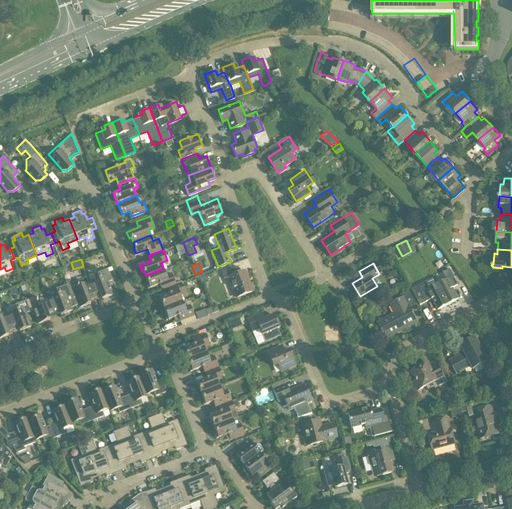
[(237,296),(252,290),(244,269),(240,270),(238,264),(221,271),(223,277),(229,275),(237,296)]
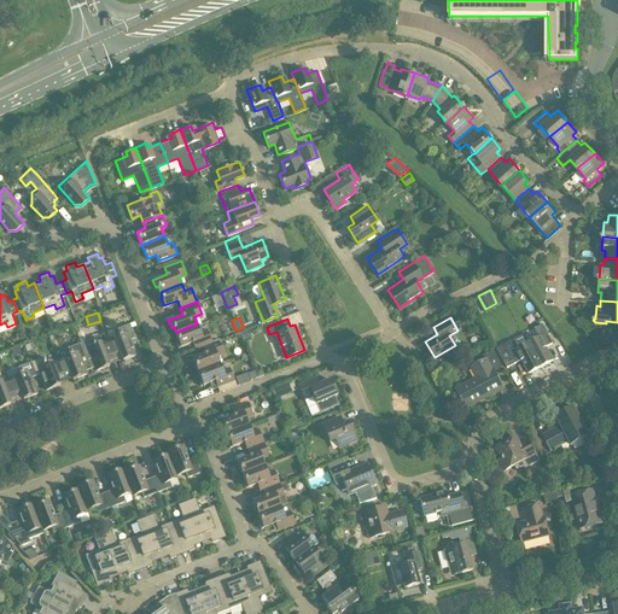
[(108,338),(115,356),(121,354),(123,358),(136,354),(130,338),(135,335),(129,322),(117,327),(120,333),(108,338)]
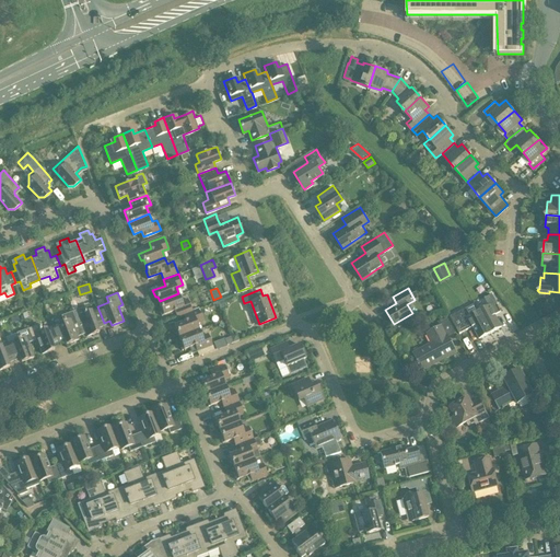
[(492,292),(475,302),(479,310),(490,332),(492,331),(492,329),(501,325),(494,313),(501,310),(492,292)]
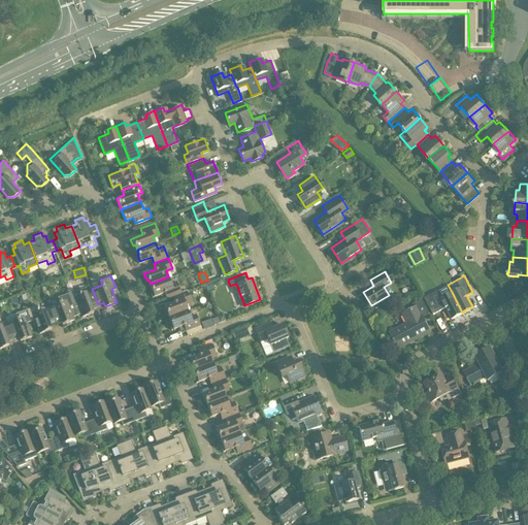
[(168,276),(151,284),(152,289),(150,290),(153,296),(164,291),(167,297),(172,295),(182,292),(177,281),(171,283),(168,276)]
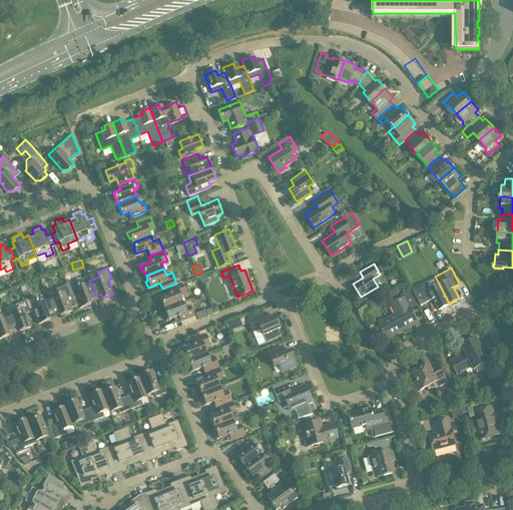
[(435,277),(413,289),(421,304),(434,298),(440,309),(447,304),(448,305),(449,304),(439,284),(435,277)]
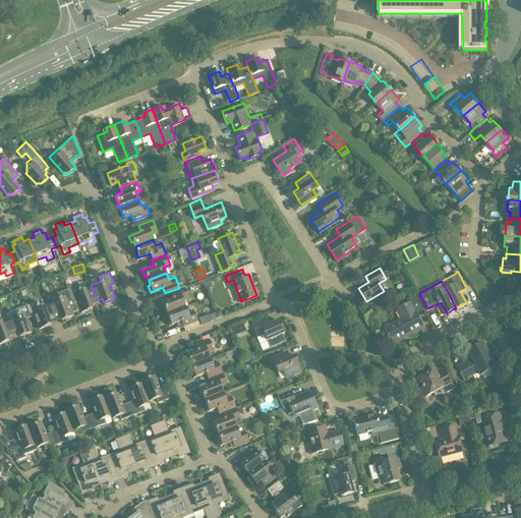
[(77,284),(67,288),(76,309),(79,308),(80,311),(93,306),(91,303),(97,300),(91,285),(79,289),(77,284)]
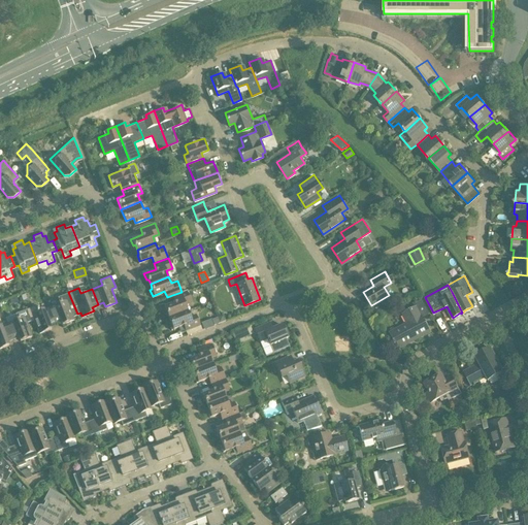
[(182,292),(172,295),(174,301),(163,306),(165,313),(167,312),(169,317),(188,309),(186,303),(192,301),(187,290),(182,292)]
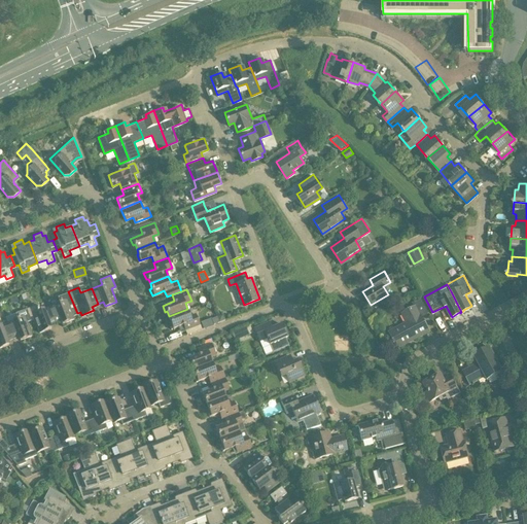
[(60,301),(49,305),(56,320),(61,318),(63,322),(74,318),(73,315),(77,313),(68,291),(58,295),(60,301)]
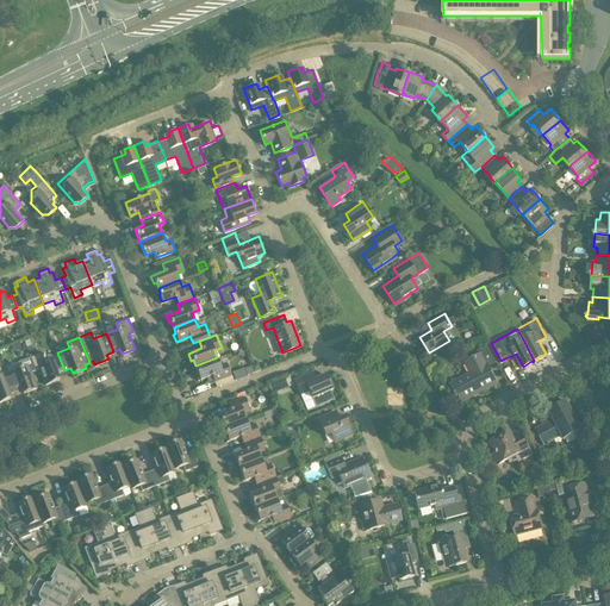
[(487,364),(497,360),(487,342),(477,348),(480,354),(467,361),(472,370),(455,380),(464,398),(496,381),(487,364)]
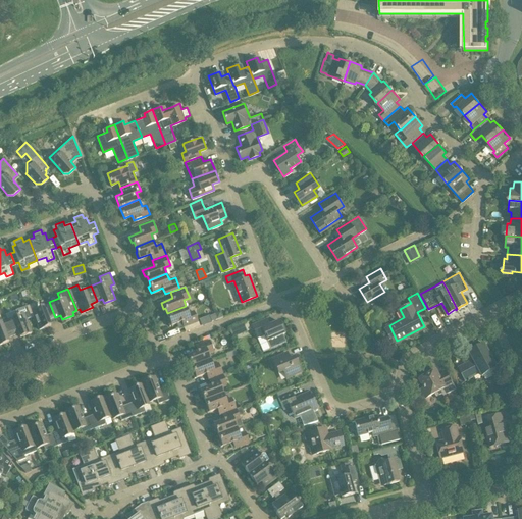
[(36,301),(25,305),(31,316),(34,315),(39,328),(50,323),(49,320),(55,317),(49,302),(38,306),(36,301)]
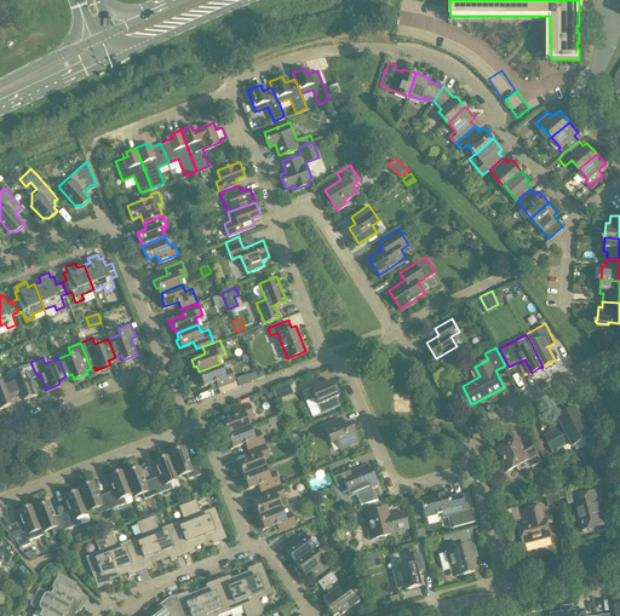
[(36,375),(30,362),(18,367),(21,373),(9,378),(16,396),(22,393),(24,398),(38,392),(32,376),(36,375)]
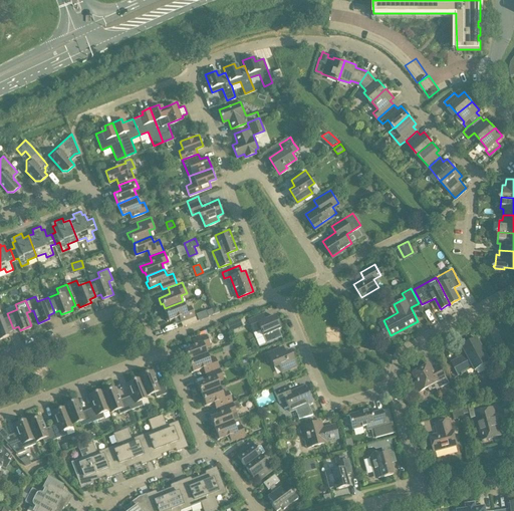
[(183,301),(165,308),(167,313),(165,313),(167,319),(179,315),(181,321),(195,315),(191,304),(185,307),(183,301)]
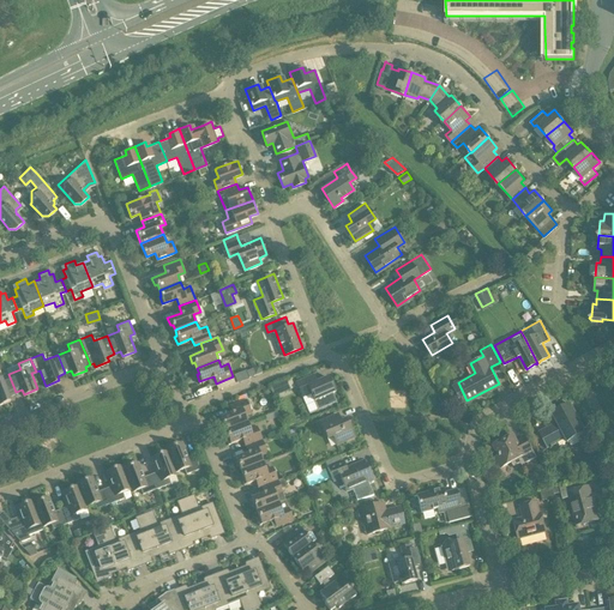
[(16,392),(8,374),(0,376),(0,403),(10,399),(8,394),(16,392)]
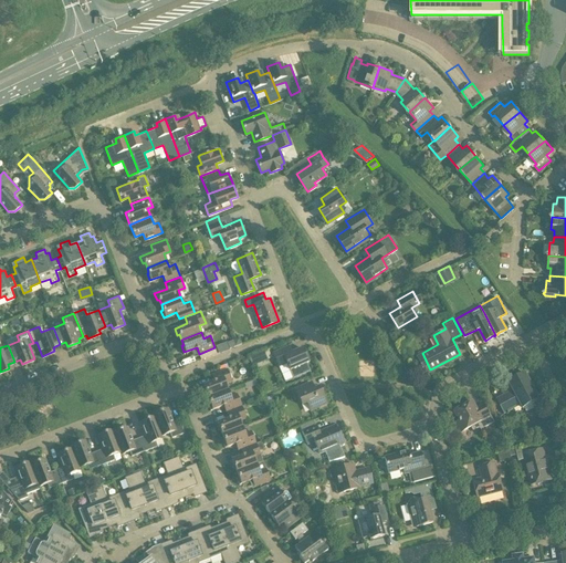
[(286,345),(273,351),(279,364),(286,362),(290,368),(293,376),(310,369),(306,361),(308,361),(303,346),(290,352),(286,345)]
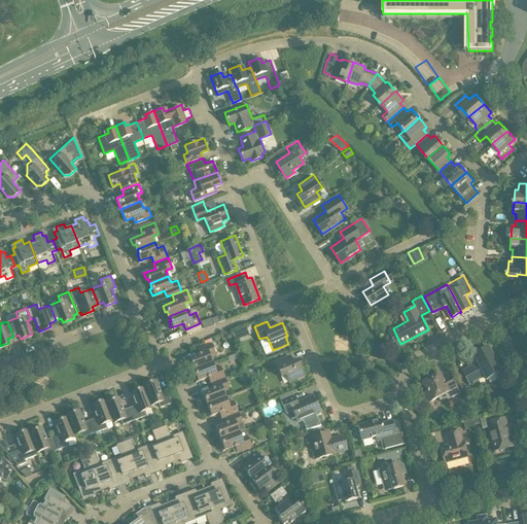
[(235,336),(254,332),(252,324),(233,328),(235,336)]
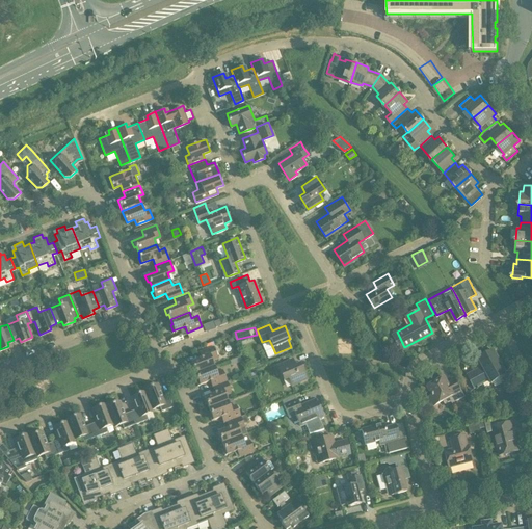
[(195,372),(214,365),(212,359),(217,356),(213,345),(198,350),(202,356),(189,362),(191,368),(193,367),(195,372)]
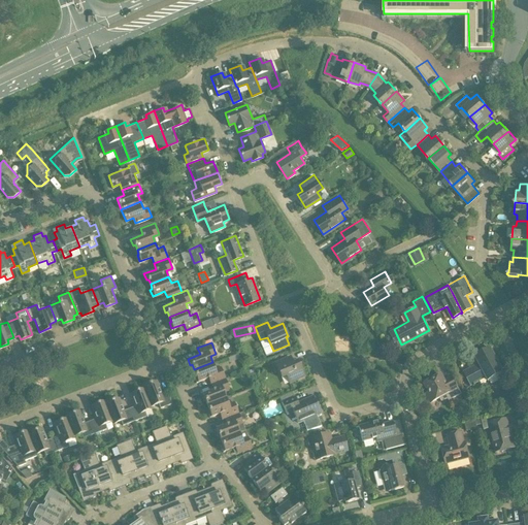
[(488,380),(504,370),(491,347),(474,355),(479,362),(463,370),(471,384),(486,375),(488,380)]
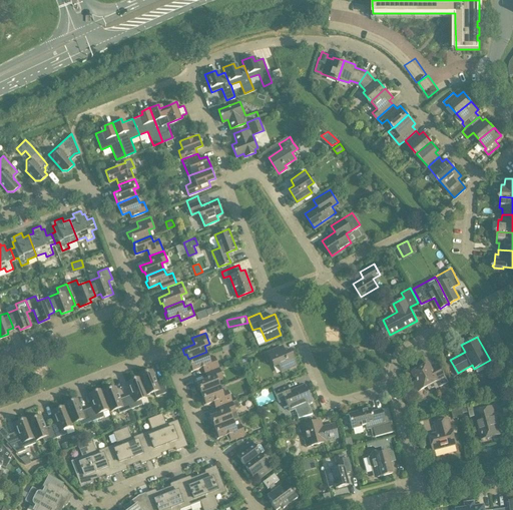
[(281,370),(296,364),(290,349),(285,351),(282,345),(268,351),(274,366),(279,364),(281,370)]
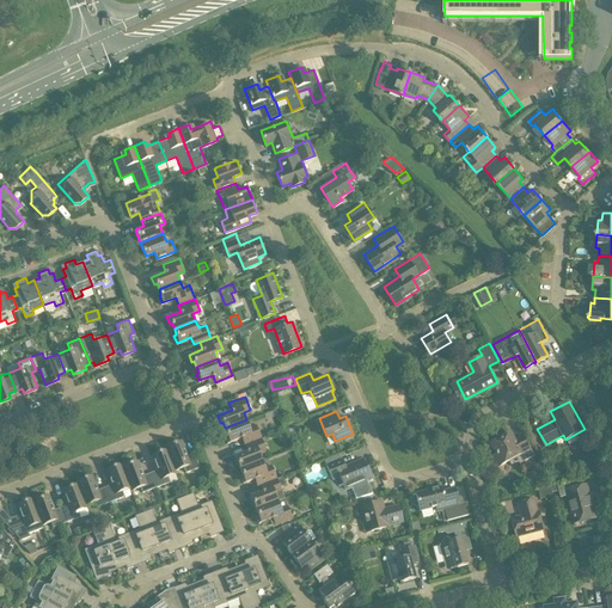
[(246,419),(225,428),(227,434),(225,434),(227,442),(242,436),(244,443),(261,436),(256,423),(249,427),(246,419)]
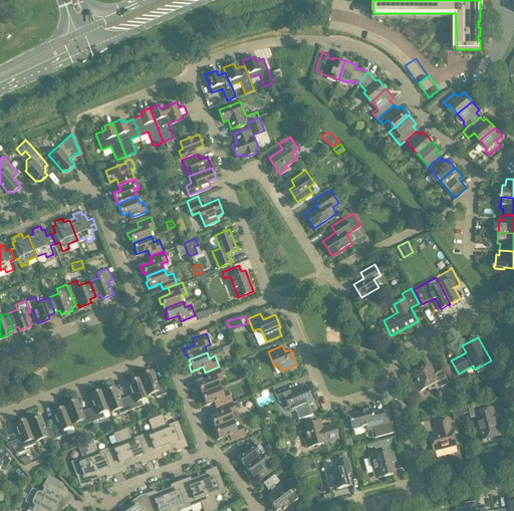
[(246,354),(239,356),(242,364),(249,362),(246,354)]
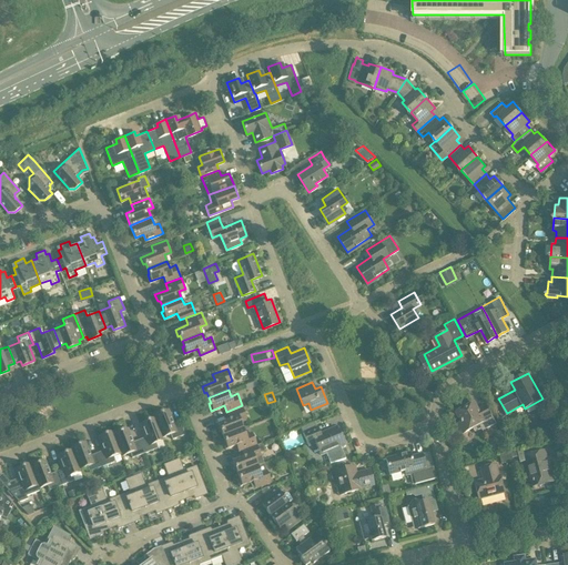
[(487,426),(496,422),(489,409),(480,413),(475,401),(457,411),(462,421),(459,422),(464,431),(473,426),(475,430),(486,424),(487,426)]
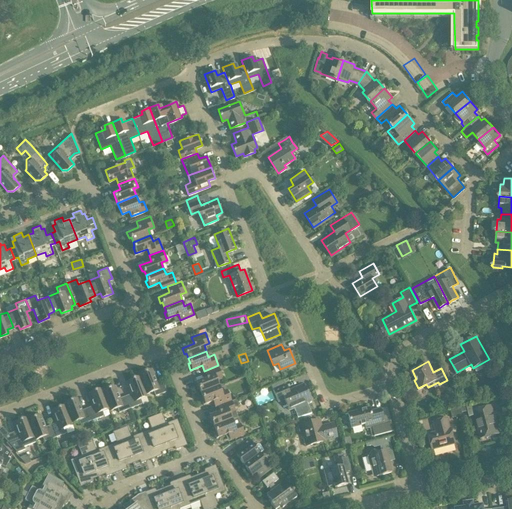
[(218,365),(204,371),(207,377),(195,381),(197,387),(199,387),(201,391),(219,385),(217,379),(222,376),(218,365)]
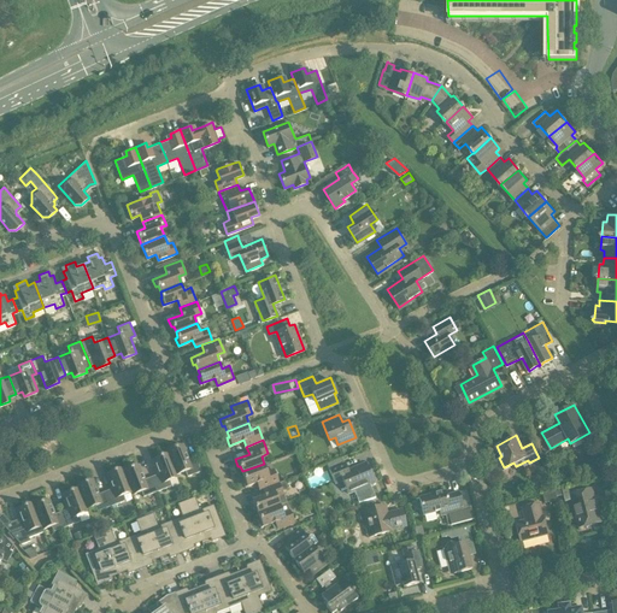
[(176,472),(177,472),(186,469),(188,475),(201,470),(195,455),(188,458),(183,443),(168,449),(168,452),(169,452),(176,472)]
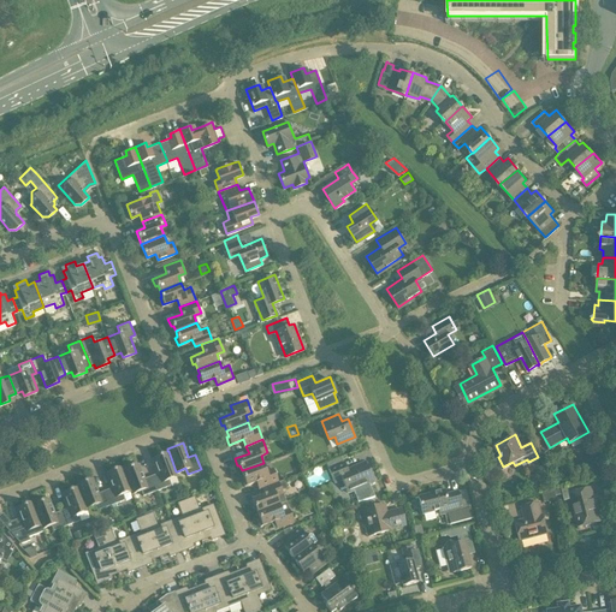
[(158,471),(152,474),(157,488),(170,483),(169,479),(177,475),(177,471),(176,471),(169,451),(167,451),(153,457),(158,471)]
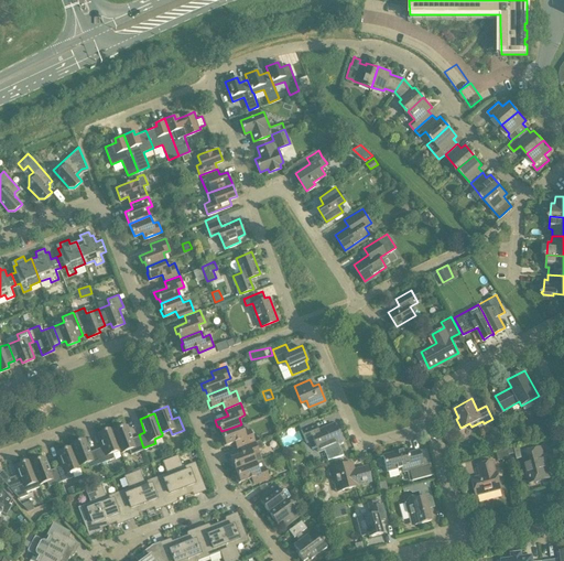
[(313,418),(299,423),(306,441),(313,438),(318,450),(323,448),(328,459),(343,453),(338,441),(342,440),(335,422),(326,425),(318,429),(315,422),(314,422),(313,418)]
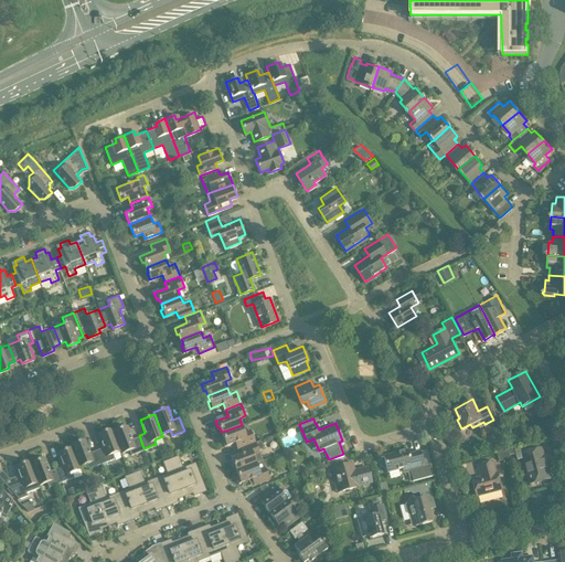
[(127,425),(114,431),(113,431),(120,449),(121,452),(129,448),(131,454),(144,448),(139,435),(132,438),(127,425)]
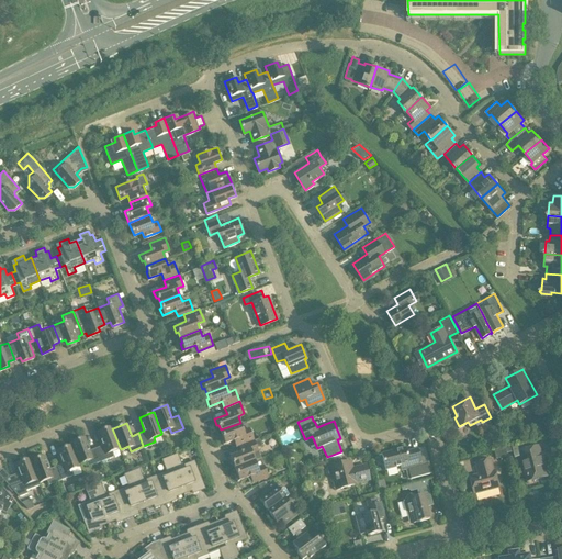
[(243,428),(240,423),(221,429),(223,435),(221,436),(223,443),(236,438),(238,445),(254,438),(249,426),(243,428)]
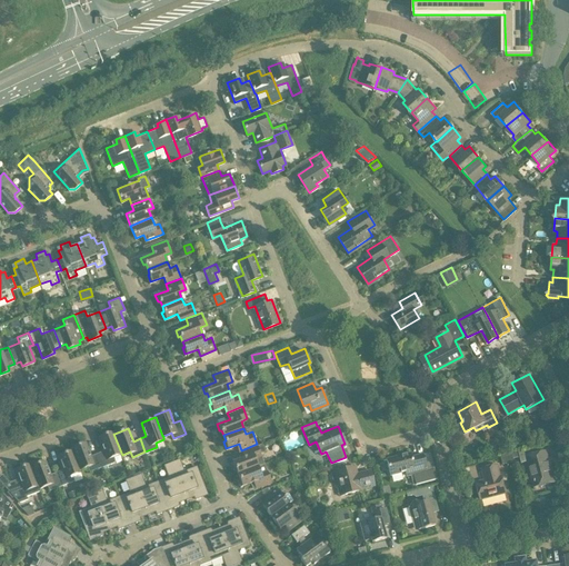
[(113,434),(115,434),(113,430),(98,436),(103,449),(97,452),(102,466),(115,460),(113,456),(121,453),(113,434)]
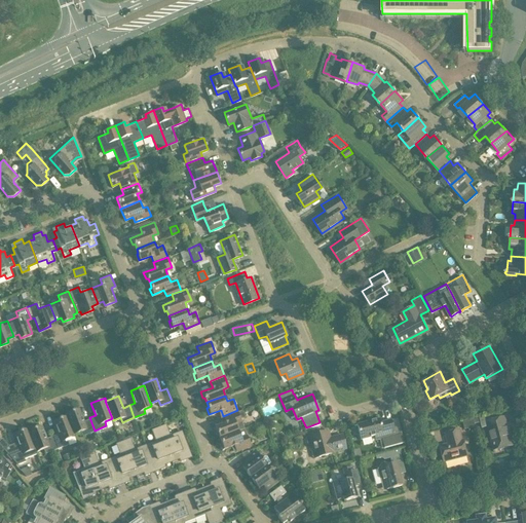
[(95,431),(89,417),(84,420),(79,408),(66,413),(67,415),(74,433),(81,430),(83,435),(95,431)]
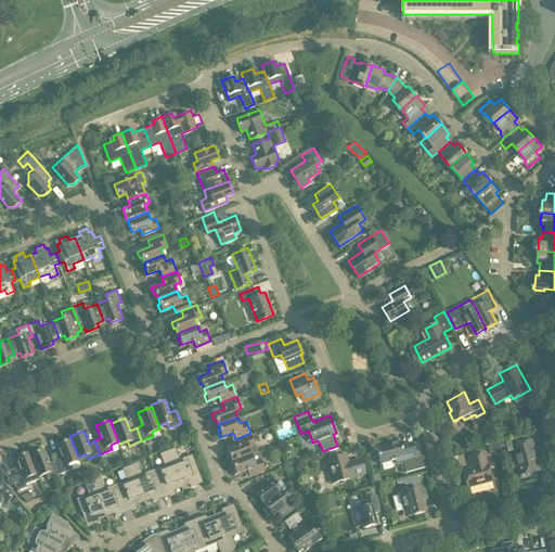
[(250,433),(235,439),(239,445),(226,450),(228,457),(230,456),(232,461),(258,451),(250,433)]
